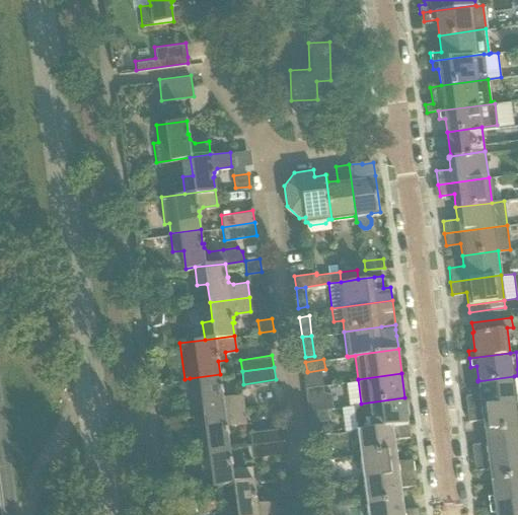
[(202,394),(204,414),(243,408),(242,394),(227,395),(223,392),(223,387),(221,387),(220,374),(190,378),(192,396),(202,394)]
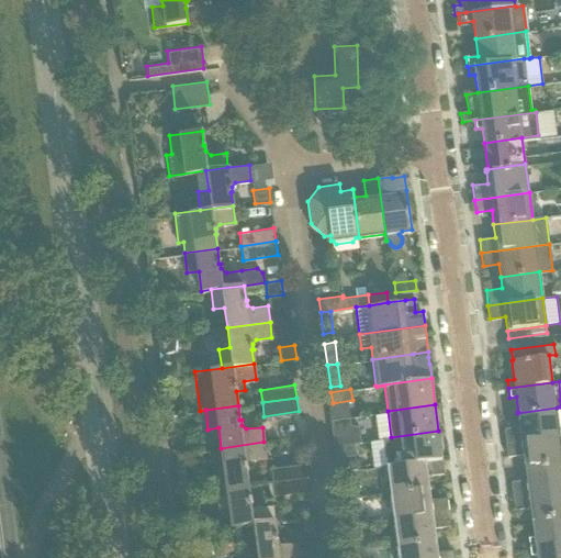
[(518,424),(503,426),(505,442),(560,434),(557,408),(517,413),(518,424)]
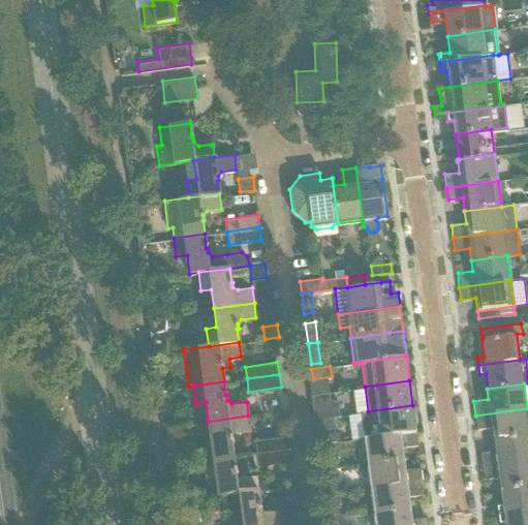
[(337,400),(310,399),(313,419),(314,419),(333,415),(339,415),(337,400)]
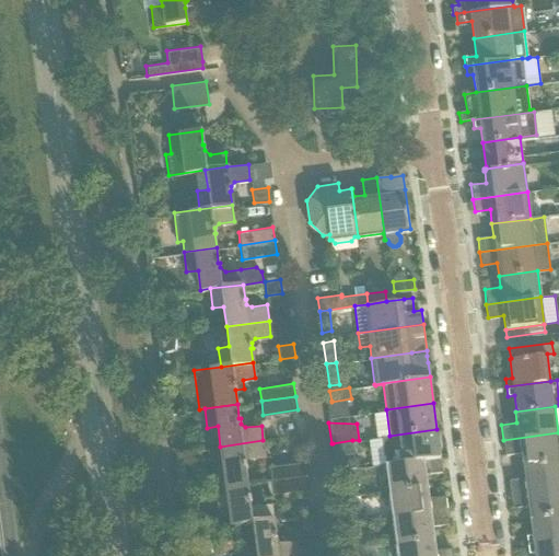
[(384,453),(385,463),(441,455),(437,429),(389,436),(380,437),(382,453),(384,453)]
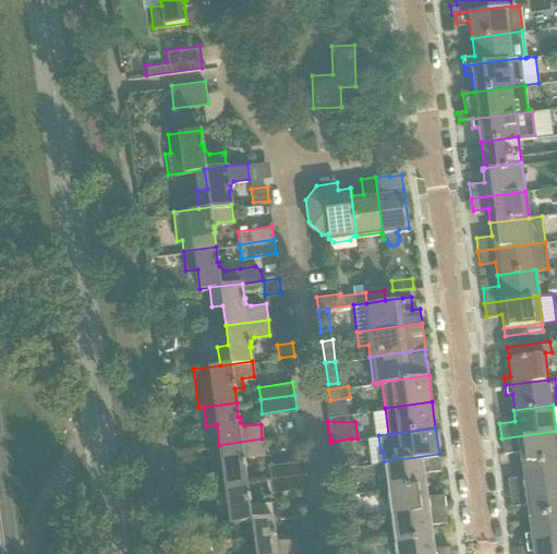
[(556,431),(501,438),(504,452),(519,449),(519,452),(520,462),(556,457),(556,431)]
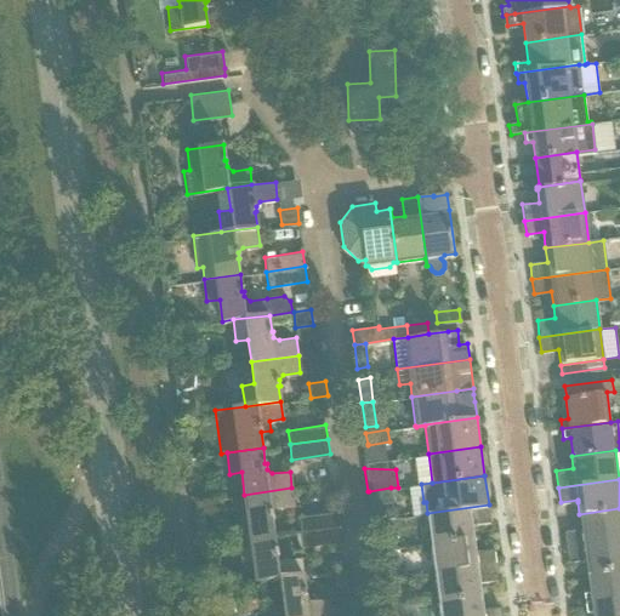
[(235,518),(238,539),(274,534),(272,518),(273,518),(273,513),(277,508),(294,506),(291,488),(244,495),(248,517),(235,518)]
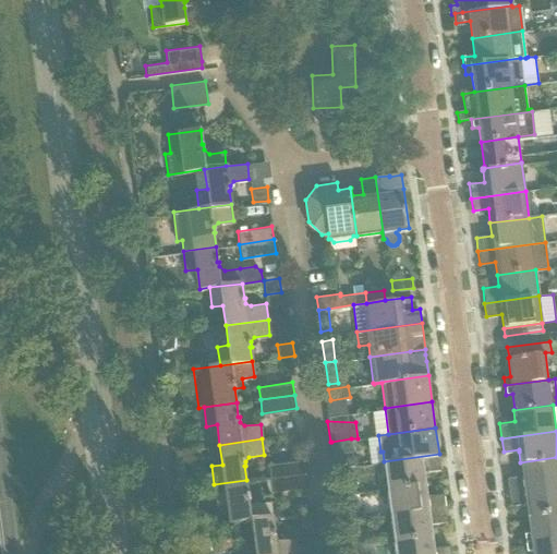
[(351,438),(331,442),(333,453),(352,450),(351,438)]
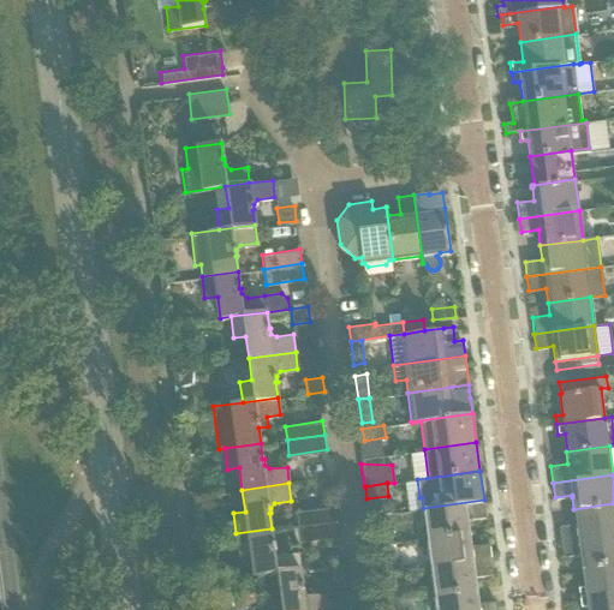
[(423,508),(427,537),(470,531),(469,519),(486,516),(484,500),(423,508)]
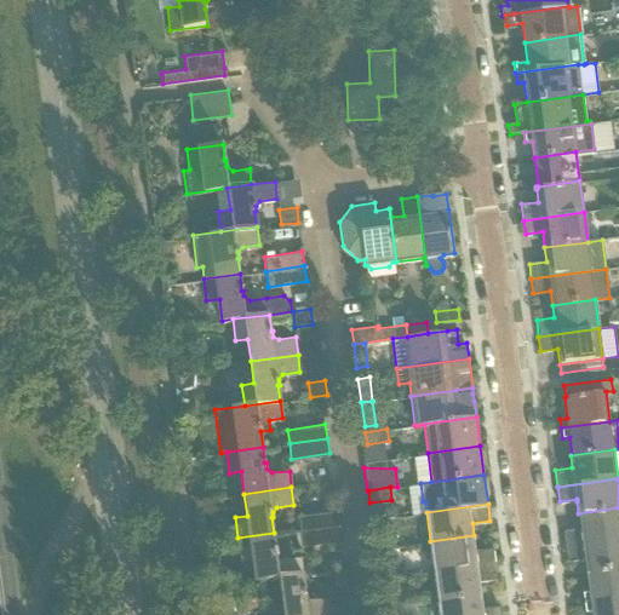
[(580,527),(563,529),(566,545),(618,536),(618,507),(578,513),(580,527)]
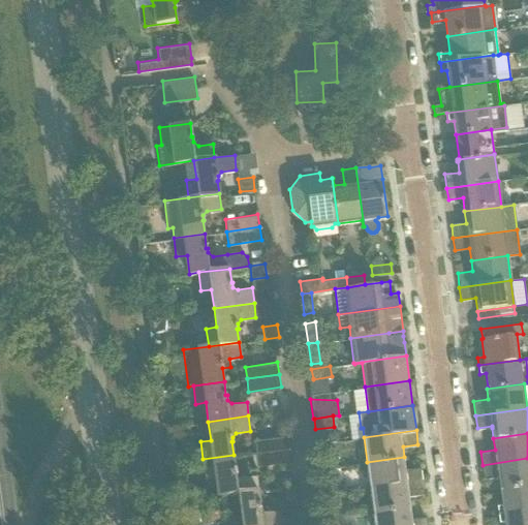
[(254,440),(256,453),(288,448),(286,436),(254,440)]
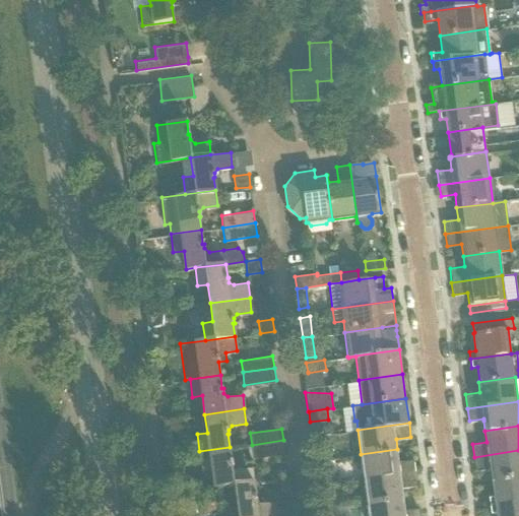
[(316,435),(319,455),(328,454),(326,434),(316,435)]
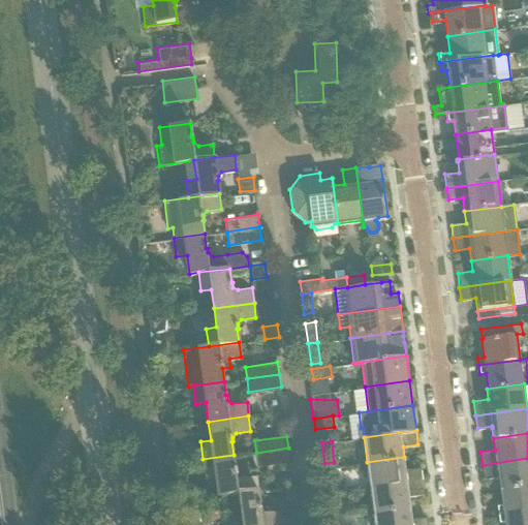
[(288,448),(256,453),(257,466),(289,462),(288,448)]
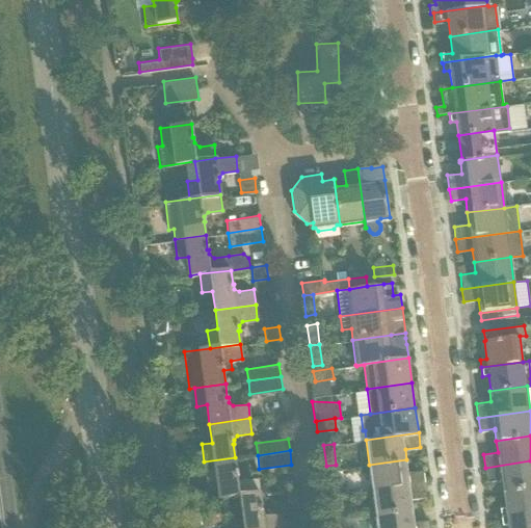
[(218,498),(229,497),(259,493),(257,477),(242,479),(238,476),(238,472),(237,472),(235,457),(204,462),(206,480),(216,478),(218,498)]
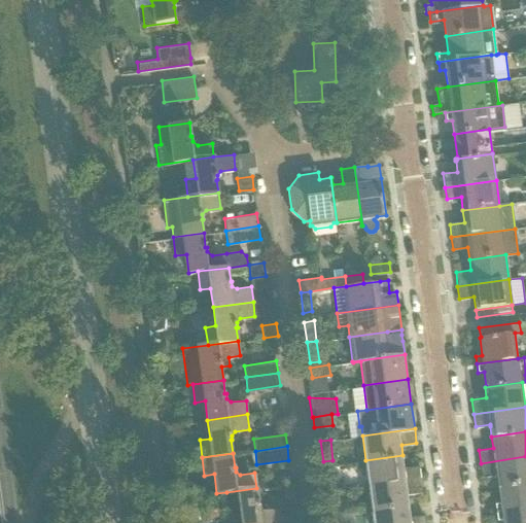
[(402,455),(365,460),(369,485),(420,479),(418,465),(405,467),(402,455)]
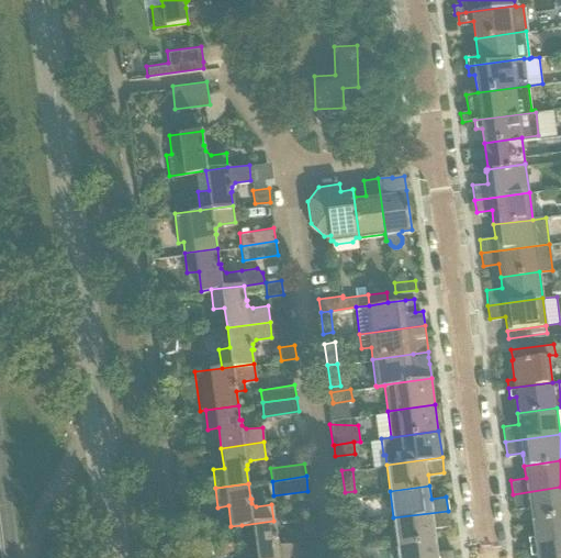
[(560,487),(513,494),(514,509),(529,506),(530,509),(531,519),(560,514),(560,487)]
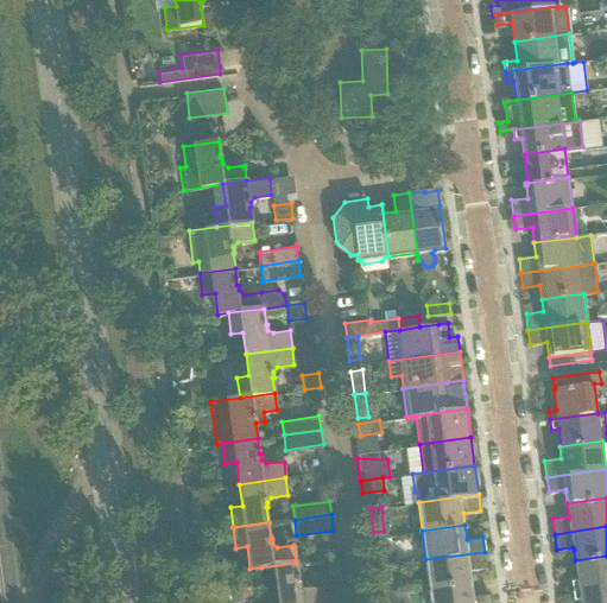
[(374,543),(377,566),(389,564),(386,541),(374,543)]
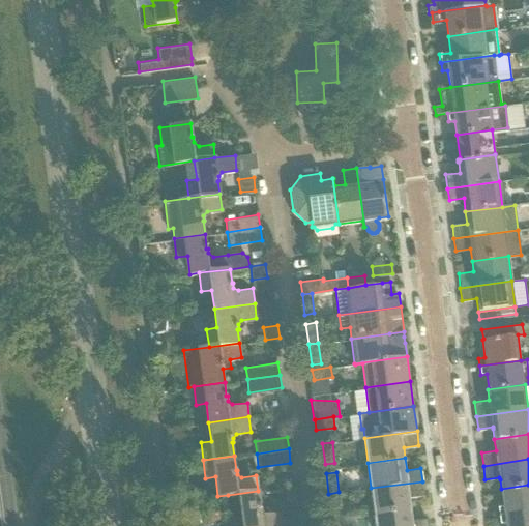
[(371,488),(375,513),(412,507),(410,496),(424,495),(422,481),(371,488)]
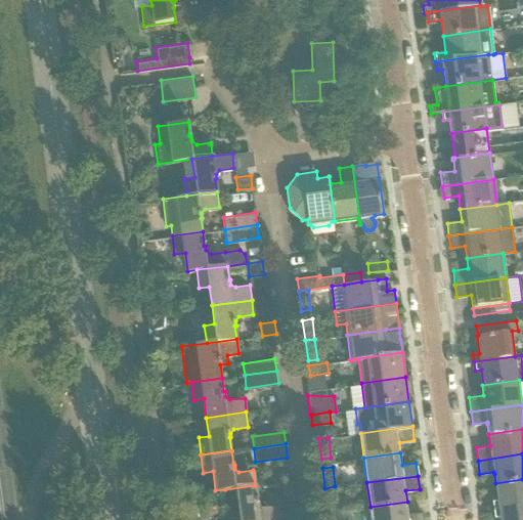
[(498,500),(492,501),(493,508),(522,504),(522,479),(495,483),(495,486),(496,485),(498,500)]
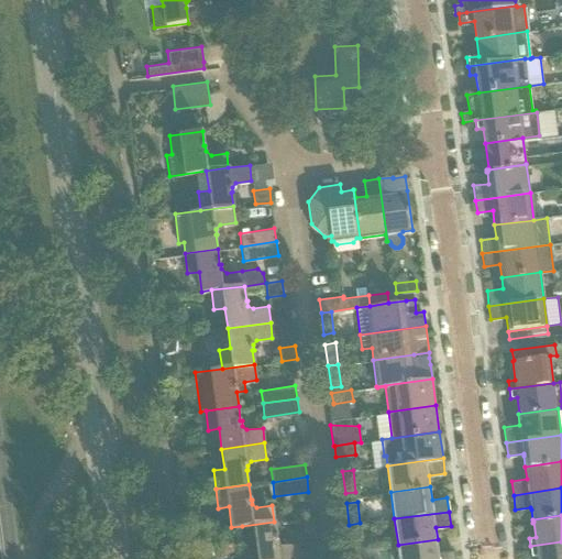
[(317,516),(311,516),(301,517),(304,532),(319,529),(317,516)]
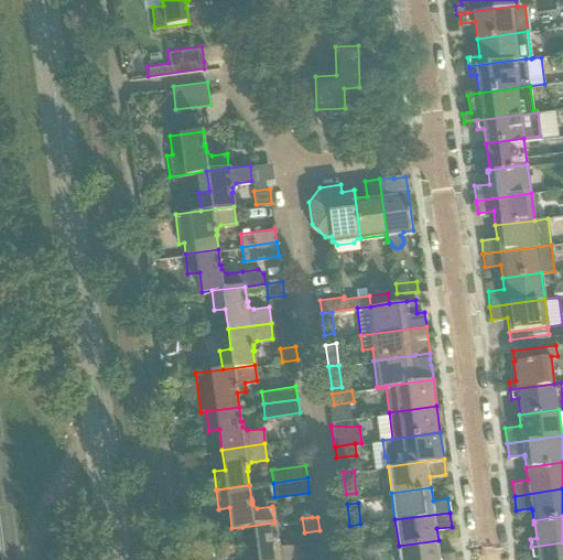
[(256,545),(257,559),(292,559),(301,559),(300,544),(283,546),(279,541),(278,537),(277,537),(274,523),(242,527),(245,546),(256,545)]
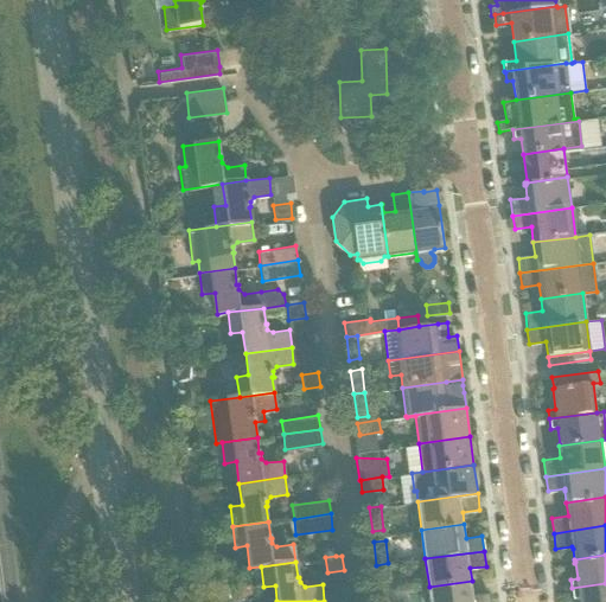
[(388,563),(376,565),(380,589),(390,587),(388,563)]
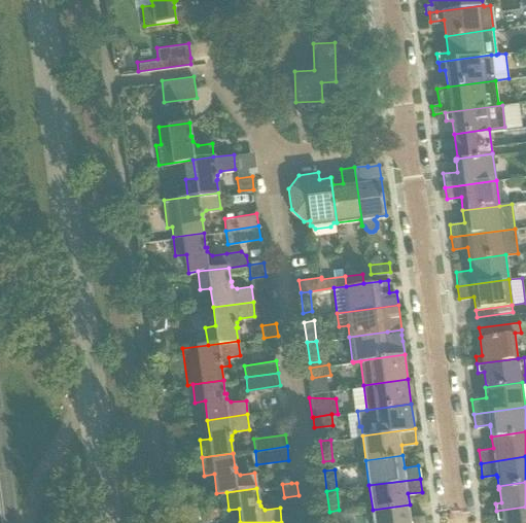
[(410,504),(373,510),(374,522),(425,522),(425,515),(411,516),(410,504)]
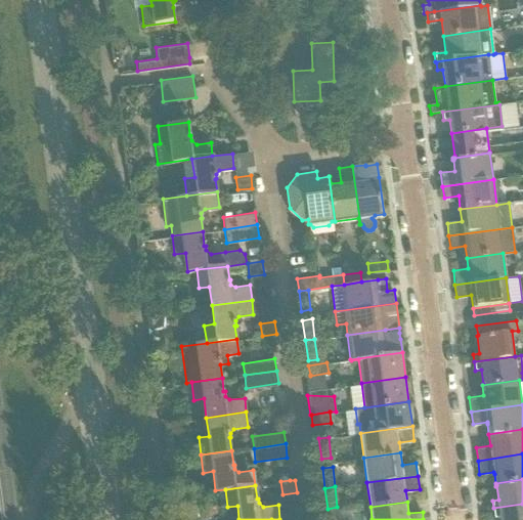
[(522,519),(522,504),(493,508),(494,516),(500,516),(500,518),(500,519),(522,519)]
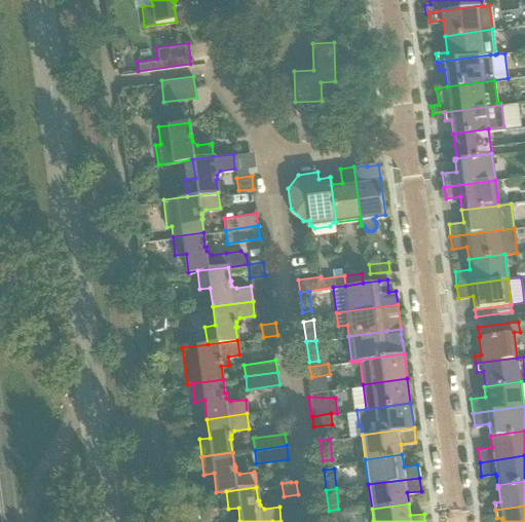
[(339,514),(329,515),(330,521),(342,521),(341,513),(339,514)]
